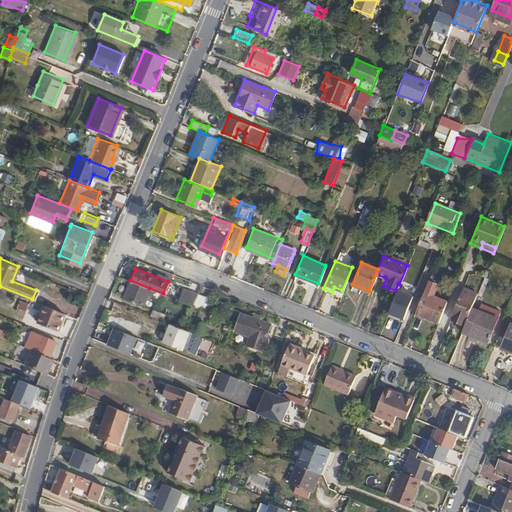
[(149,288),(130,280),(123,297),(133,301),(134,299),(143,303),(149,288)]
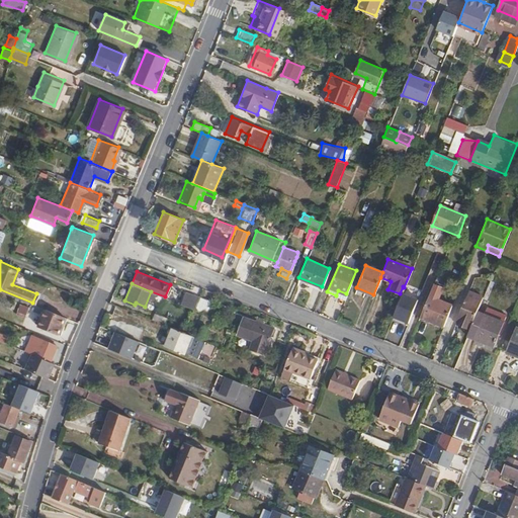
[(186,289),(180,303),(194,309),(200,294),(186,289)]
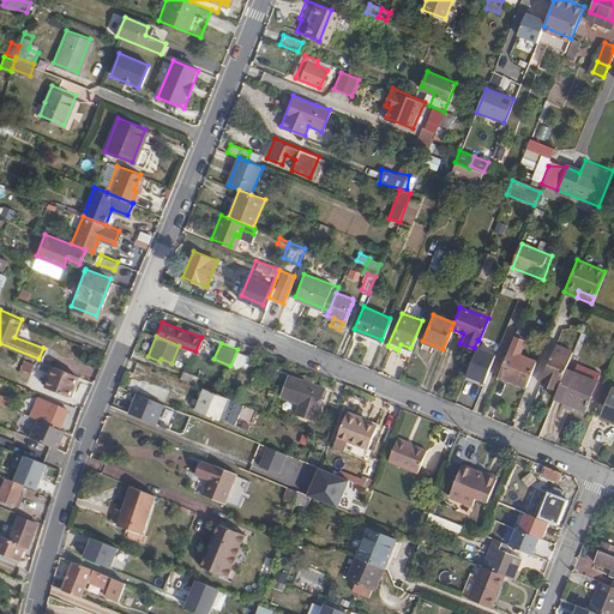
[(554,345),(541,378),(558,384),(565,367),(572,350),(554,345)]
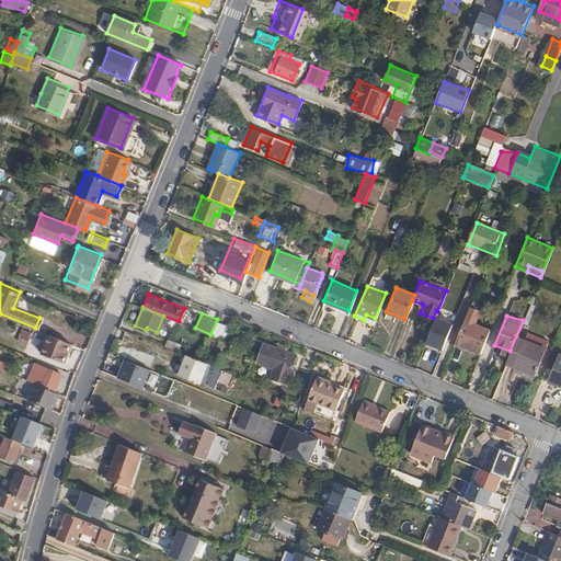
[(233,327),(217,319),(210,334),(227,341),(233,327)]
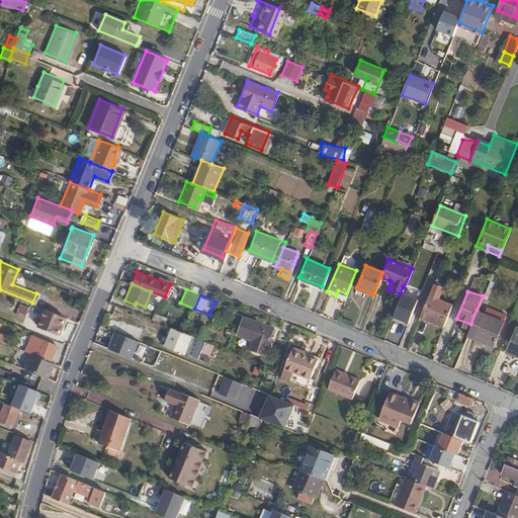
[(428,294),(419,316),(442,325),(451,305),(428,294)]
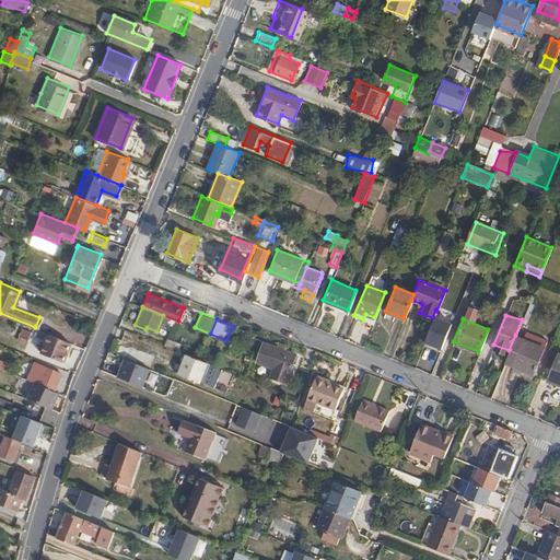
[(428,334),(442,339),(447,326),(433,319),(427,334),(428,334)]
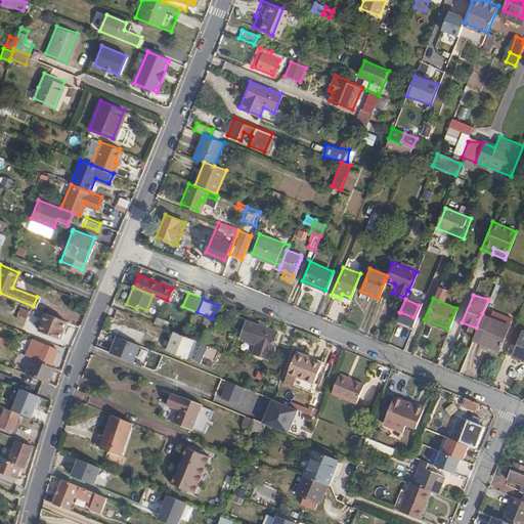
[(19,308),(16,319),(27,321),(29,310),(19,308)]
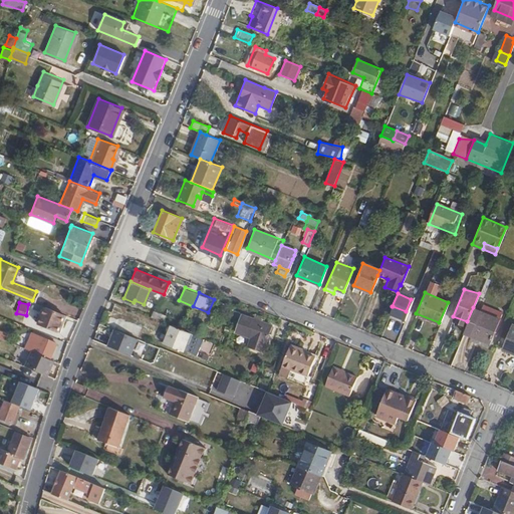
[(63,312),(43,304),(36,321),(56,329),(63,312)]
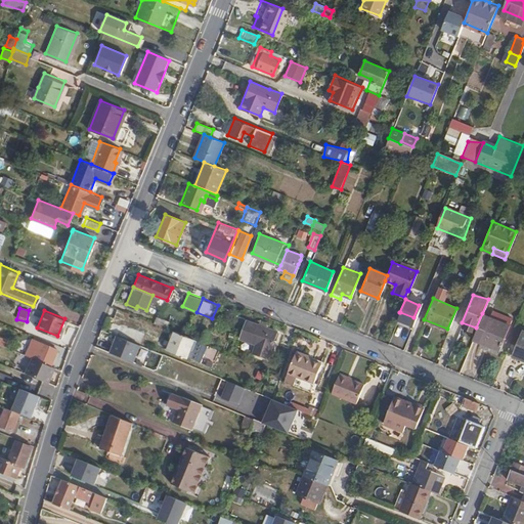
[(474,332),(472,338),(497,348),(510,318),(490,310),(488,316),(482,313),(476,328),(474,332)]
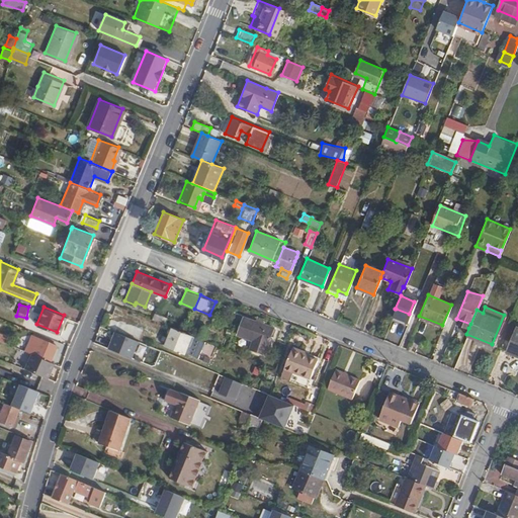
[(396,309),(387,329),(397,333),(403,319),(406,320),(409,314),(396,309)]
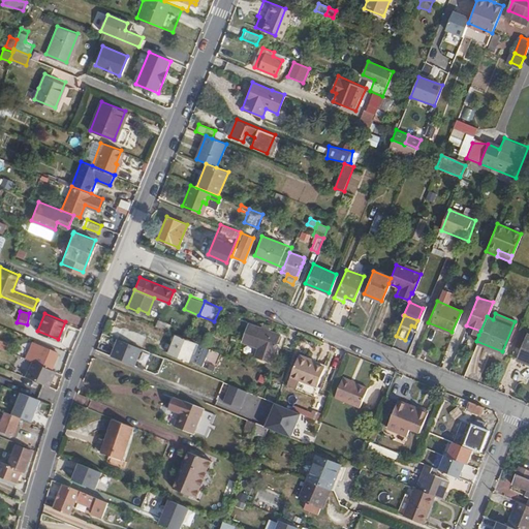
[(157,317),(154,324),(166,330),(169,323),(164,321),(165,320),(157,317)]
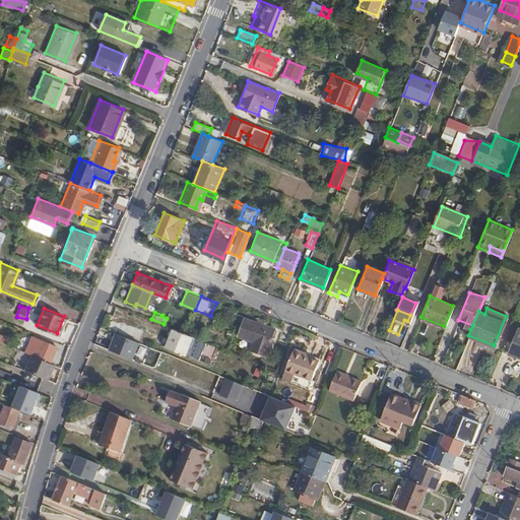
[(64,316),(57,333),(59,334),(66,317),(64,316)]
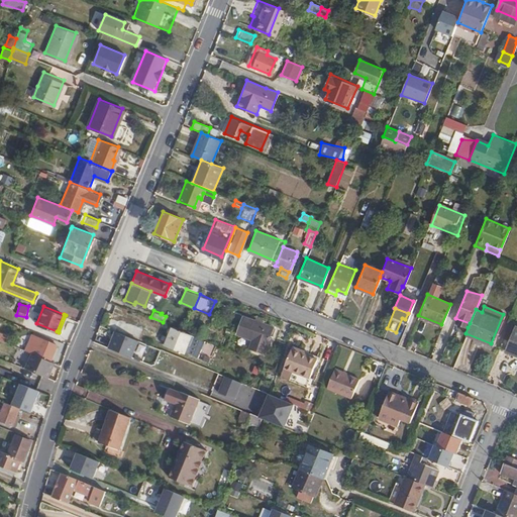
[(241,315),(235,331),(251,338),(248,346),(262,351),(265,344),(272,327),(241,315)]
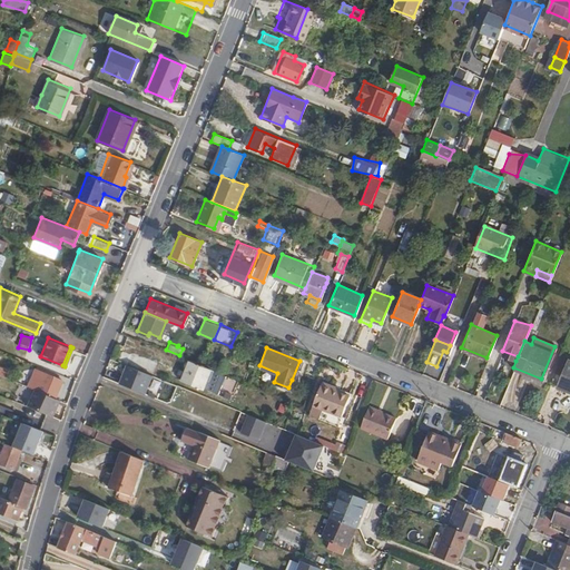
[(502,351),(500,355),(516,361),(518,356),(502,351)]
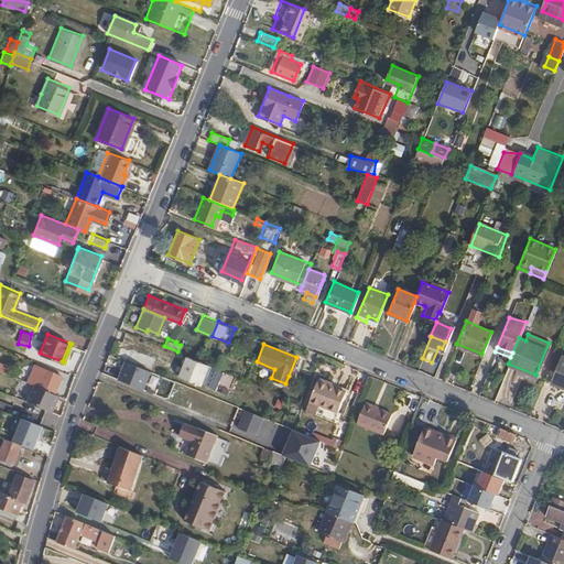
[(563,355),(553,351),(548,366),(554,368),(549,380),(563,386),(563,355)]
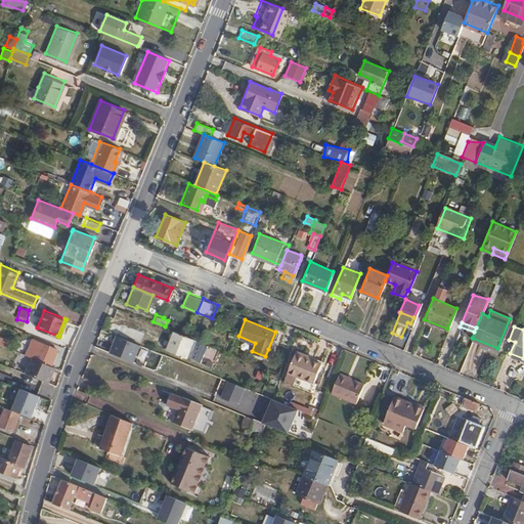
[(192,338),(173,331),(166,347),(185,355),(192,338)]
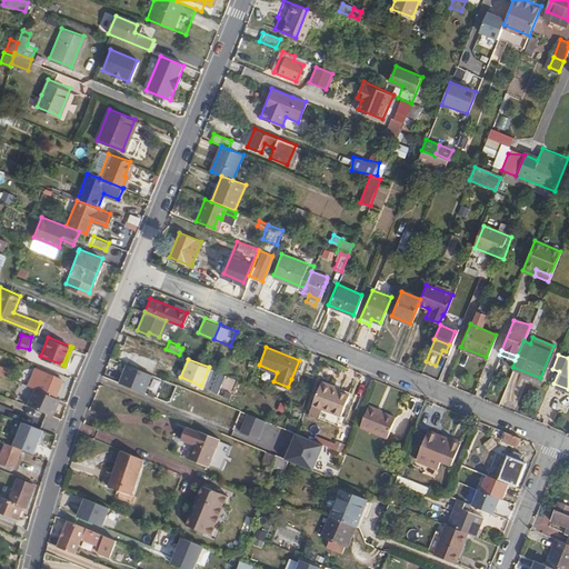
[(0,365),(0,372),(7,376),(9,369),(0,365)]
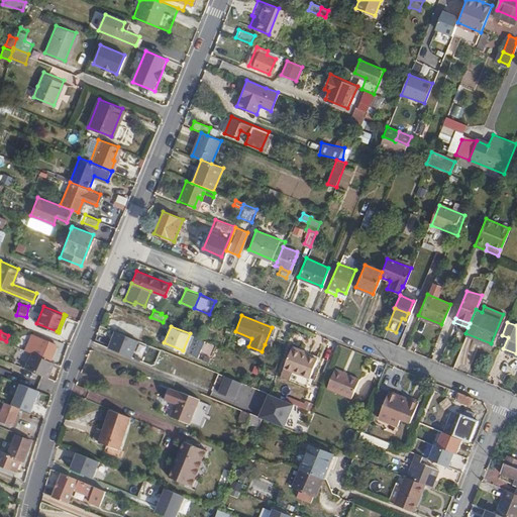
[(139,342),(115,331),(108,348),(132,358),(139,342)]
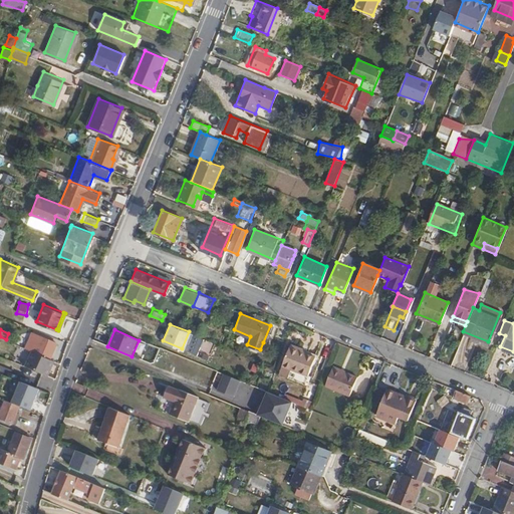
[(29,349),(48,357),(55,341),(30,330),(23,346),(29,349)]
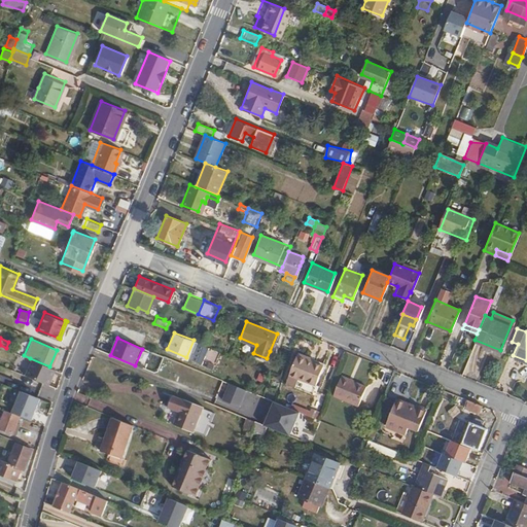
[(203,363),(209,347),(199,344),(192,359),(203,363)]
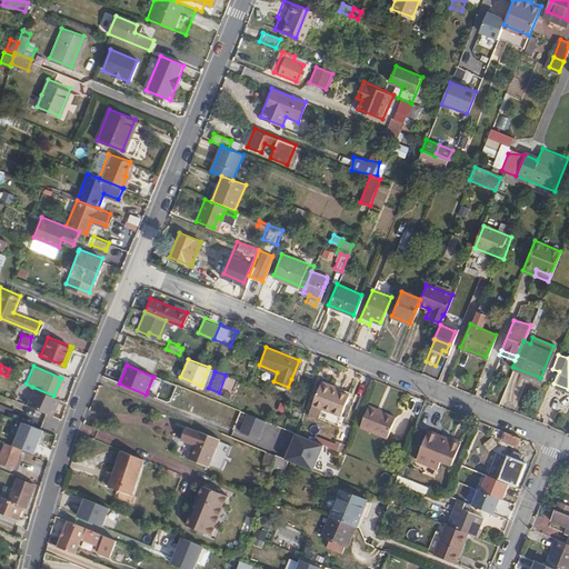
[(331,388),(332,385),(319,380),(310,405),(340,415),(348,393),(336,389),(331,388)]
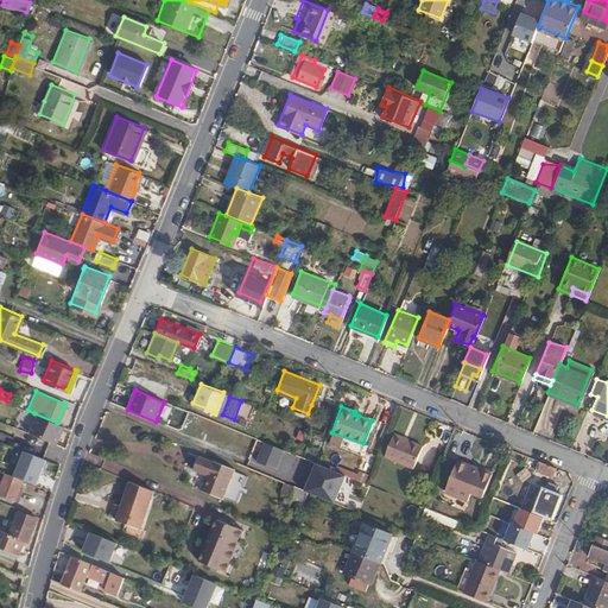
[(57,423),(35,413),(27,429),(38,434),(38,435),(54,441),(61,423),(57,423)]
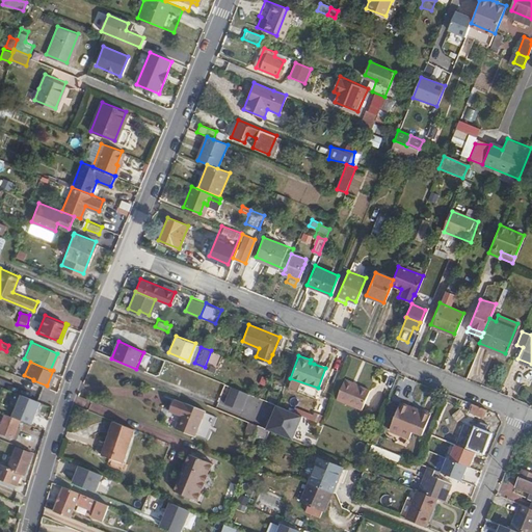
[(56,372),(53,370),(47,386),(48,387),(48,386),(50,387),(56,372)]
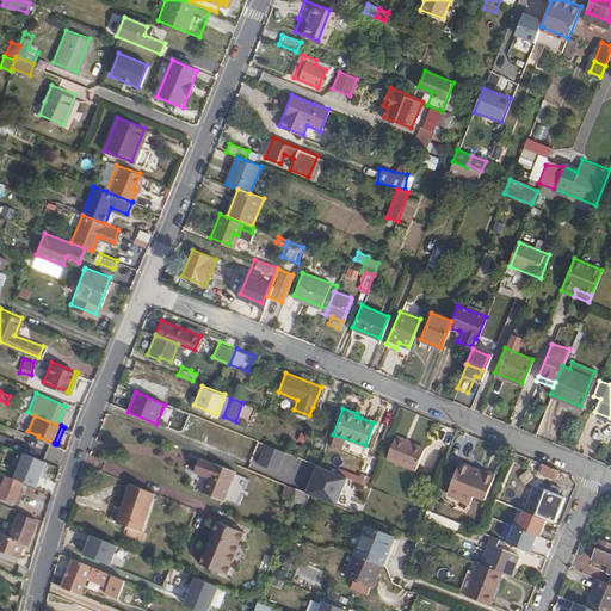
[(394,436),(384,458),(414,470),(424,448),(394,436)]
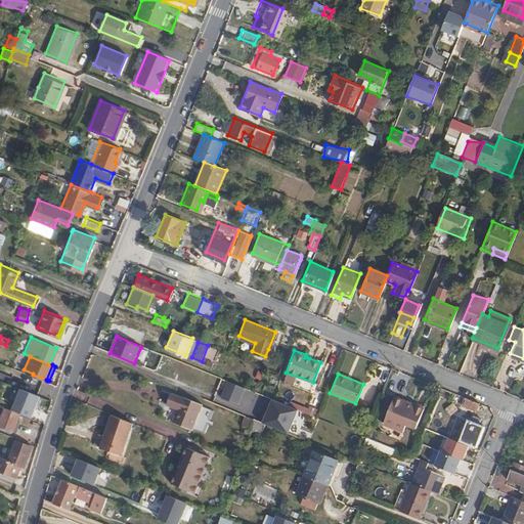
[(248,388),(228,381),(221,396),(241,404),(248,388)]
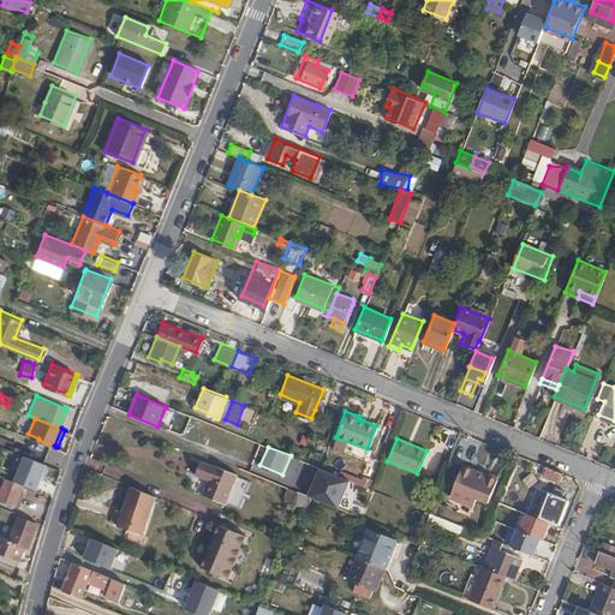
[(45,461),(23,453),(13,478),(35,487),(45,461)]
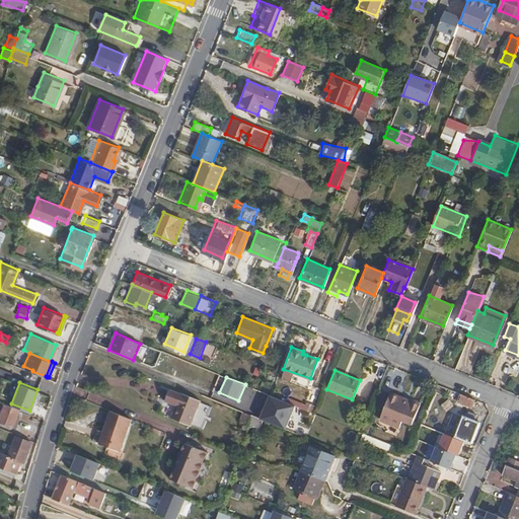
[(181,392),(170,388),(166,398),(176,402),(170,416),(191,423),(200,398),(181,391),(181,392)]
